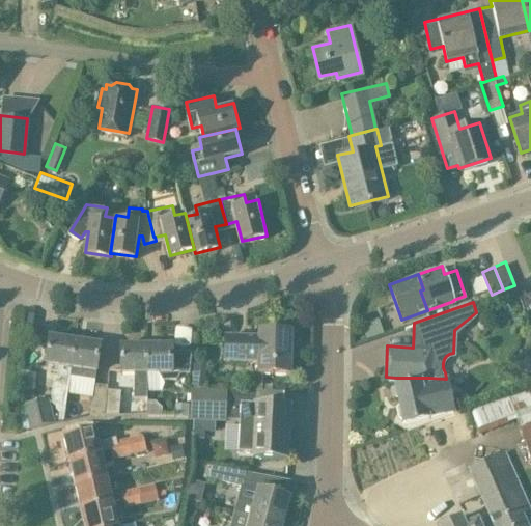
[(222,358),(259,359),(259,369),(291,370),(292,328),(260,327),(260,331),(223,330),(222,358)]
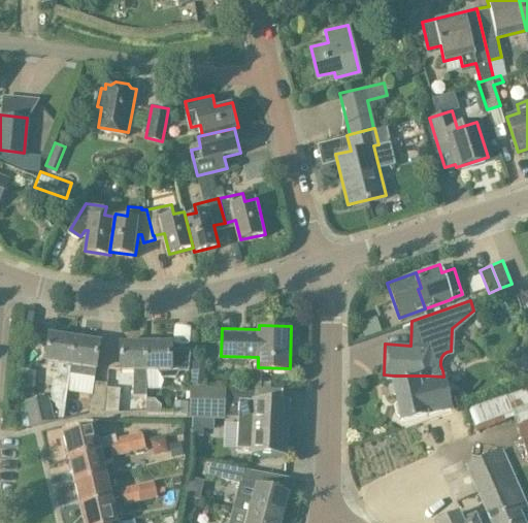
[(48,332),(44,360),(60,362),(57,374),(56,374),(53,382),(52,393),(53,400),(64,401),(66,388),(67,389),(69,371),(74,335),(48,332)]
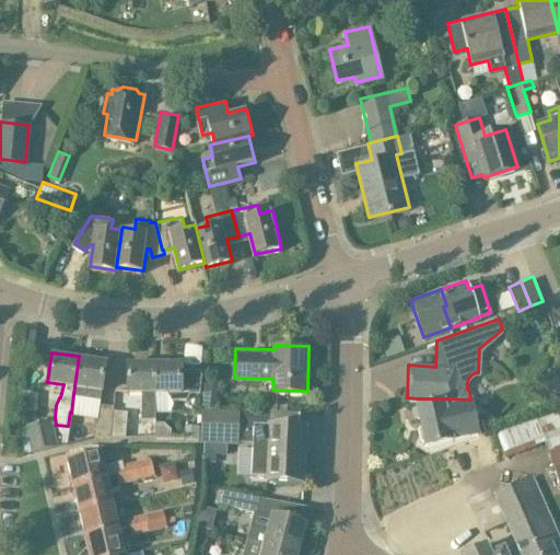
[(79,356),(73,394),(101,397),(106,360),(79,356)]
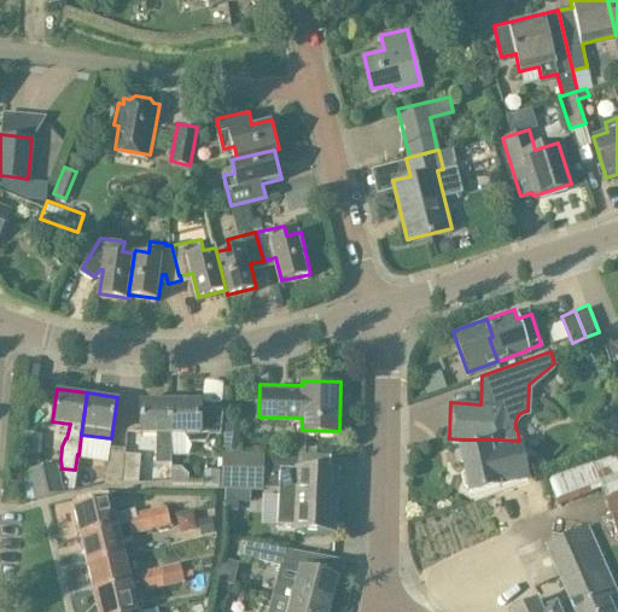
[(140,398),(140,431),(156,431),(156,460),(170,460),(170,453),(170,439),(170,398),(140,398)]
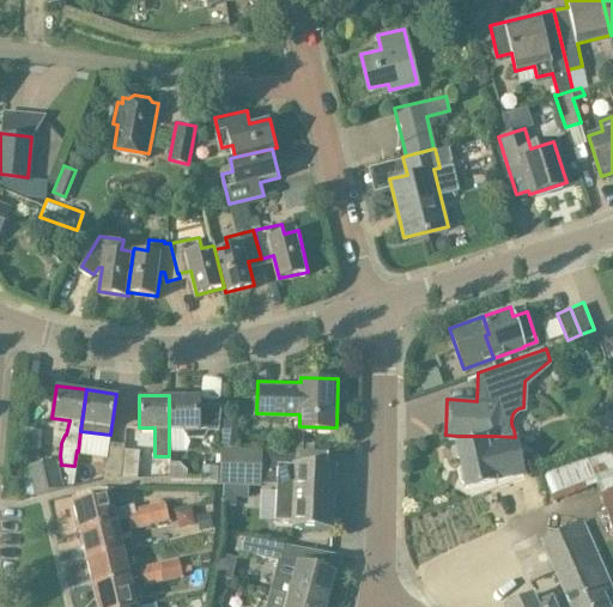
[(169,395),(169,436),(204,435),(207,428),(218,429),(220,404),(199,404),(199,395),(169,395)]
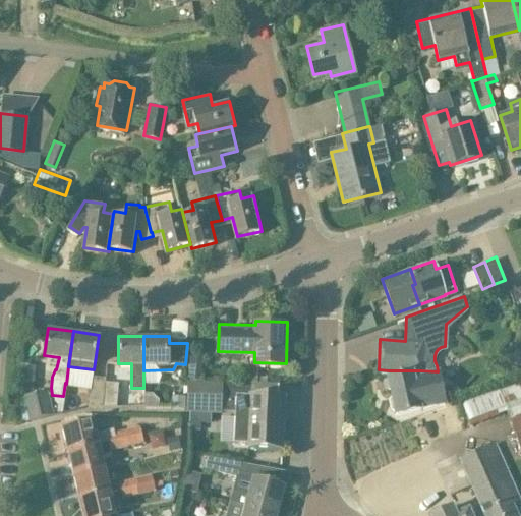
[(201,356),(187,355),(185,378),(200,378),(201,356)]
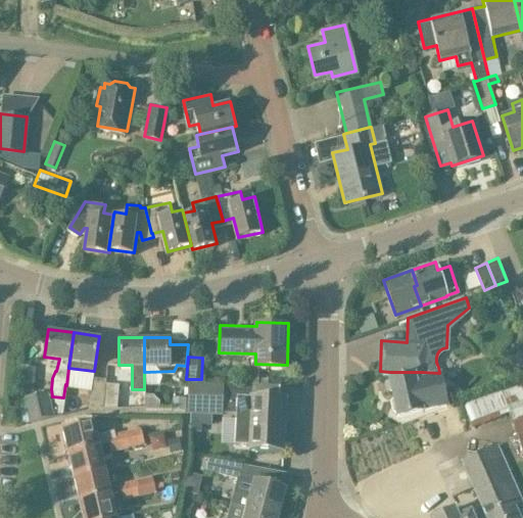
[(243,368),(243,382),(258,383),(258,366),(250,366),(243,368)]
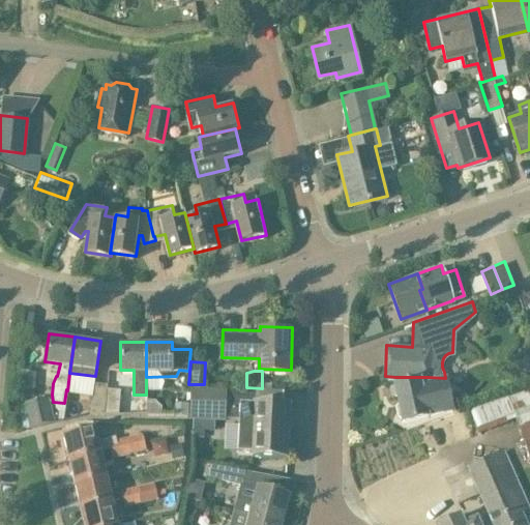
[(451,408),(445,378),(429,377),(395,377),(395,383),(394,383),(403,419),(428,414),(451,408)]
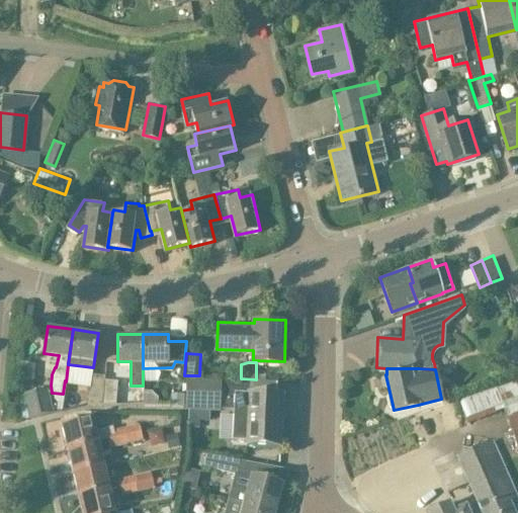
[(87,386),(86,401),(102,402),(104,377),(104,374),(88,372),(87,386)]
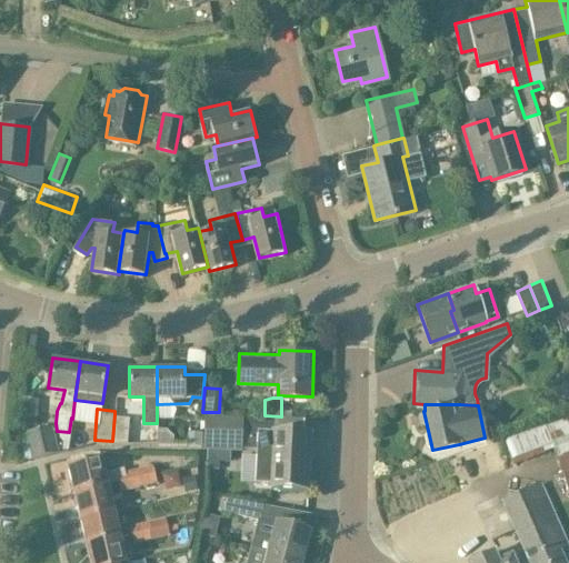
[(205,413),(203,448),(241,450),(242,438),(259,439),(257,485),(308,488),(310,432),(276,430),(276,416),(205,413)]
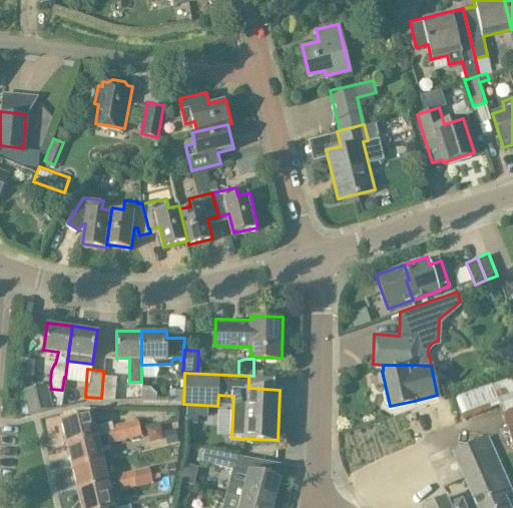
[(512,373),(454,394),(463,417),(499,403),(512,443),(512,373)]
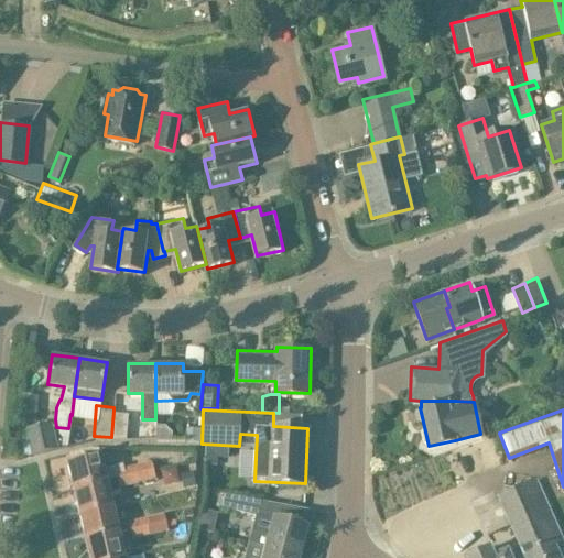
[(114,411),(111,437),(126,437),(128,413),(114,411)]
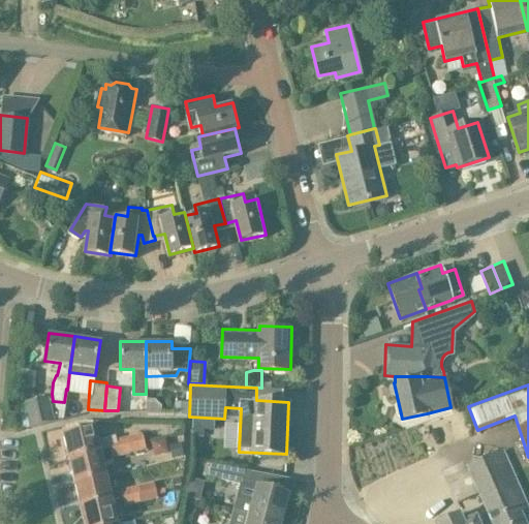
[(23,400),(29,425),(55,419),(49,394),(23,400)]
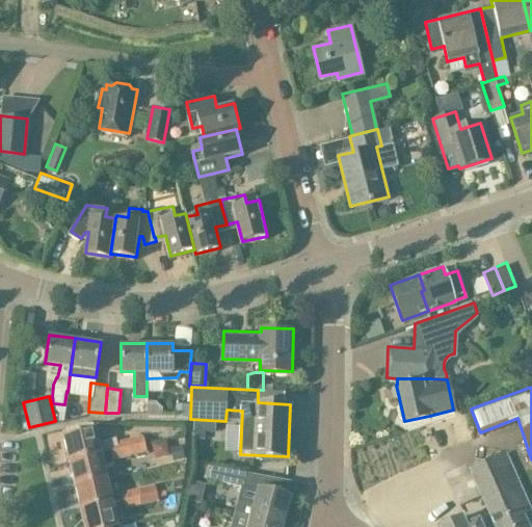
[(189,402),(175,402),(175,414),(189,414),(189,402)]
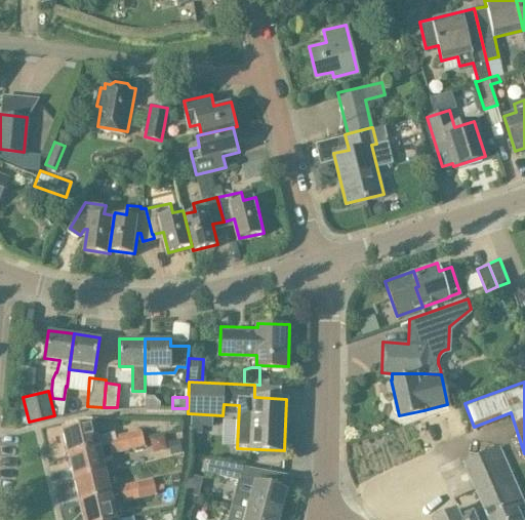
[(64,426),(70,451),(111,441),(112,449),(130,445),(128,438),(125,438),(124,432),(115,434),(114,431),(97,434),(94,418),(64,426)]
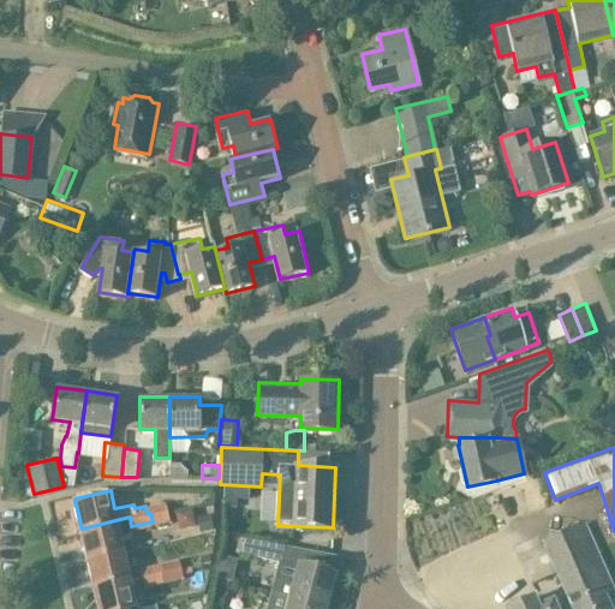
[(153,521),(171,517),(166,500),(145,506),(147,513),(150,513),(153,521)]
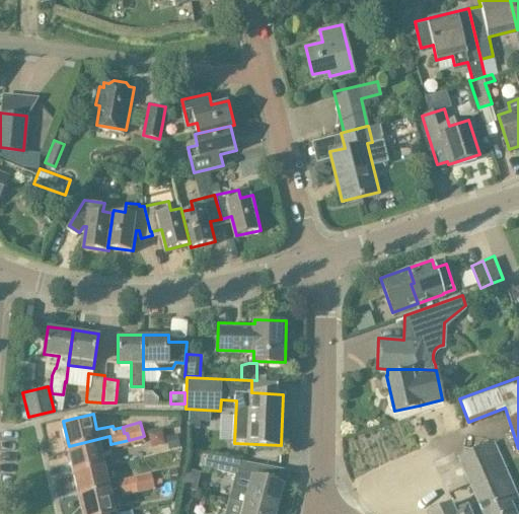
[(109,436),(69,446),(74,470),(104,462),(102,452),(112,450),(110,445),(112,445),(110,444),(109,436)]
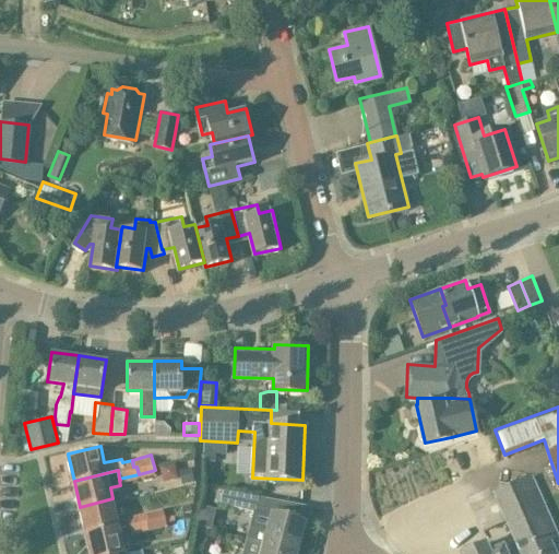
[(557,553),(549,538),(558,534),(532,474),(494,491),(521,553),(557,553)]
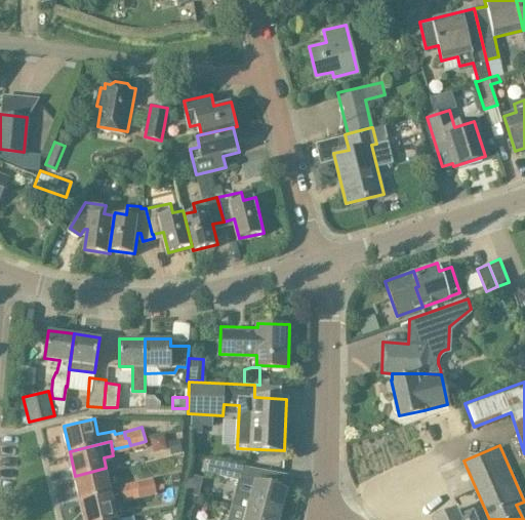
[(232,502),(280,515),(287,489),(289,489),(293,474),(209,458),(206,471),(238,479),(232,502)]
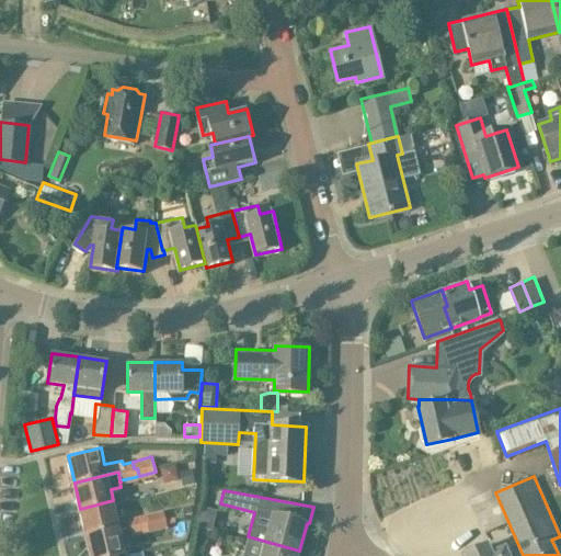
[(113,500),(80,509),(87,534),(119,526),(113,500)]
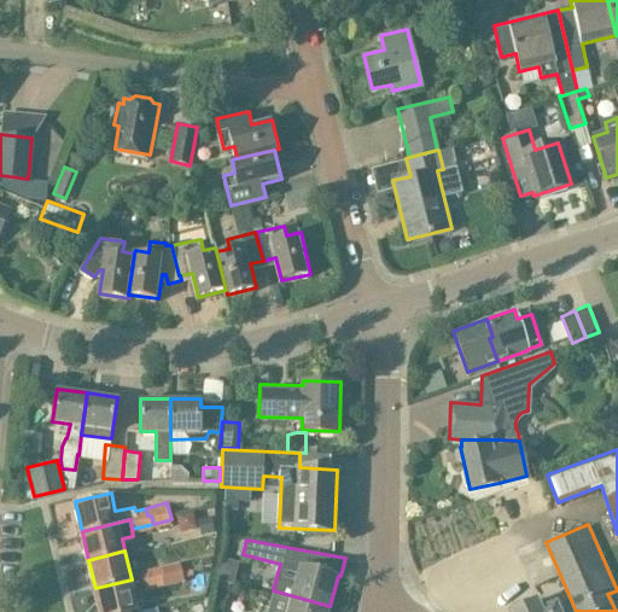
[(185,576),(180,559),(163,563),(164,571),(162,571),(163,582),(185,576)]
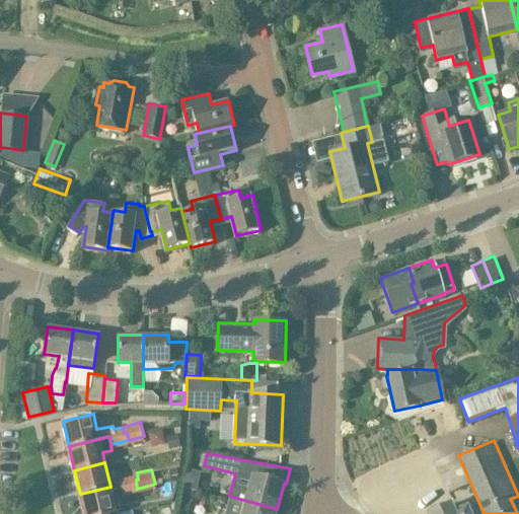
[(119,476),(122,492),(137,489),(136,480),(138,480),(137,472),(119,476)]
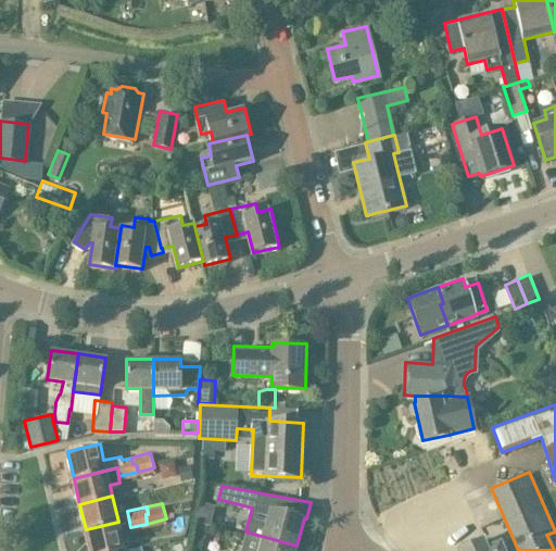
[(118,522),(86,529),(90,550),(108,550),(124,547),(118,522)]
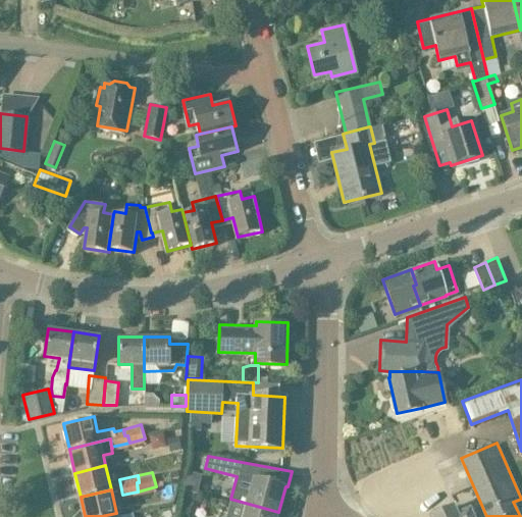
[(276,516),(278,512),(230,499),(225,516),(276,516)]
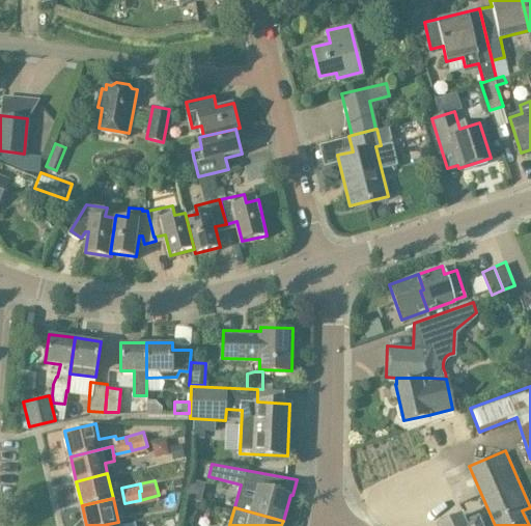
[(437,525),(436,525),(481,525),(477,517),(465,522),(462,515),(450,519),(448,515),(437,520),(439,524),(437,525)]
